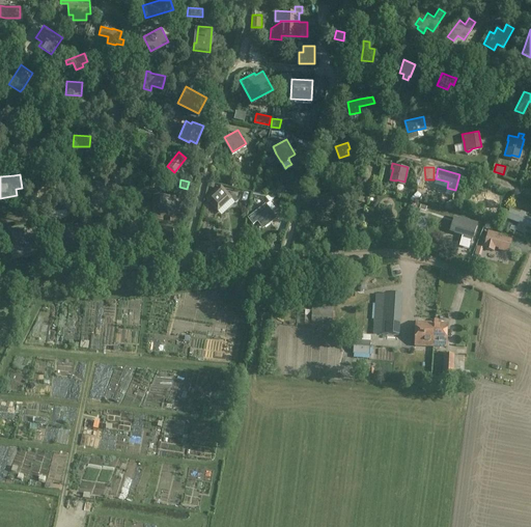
[(58,182),(42,187),(45,198),(59,195),(58,190),(60,190),(58,182)]
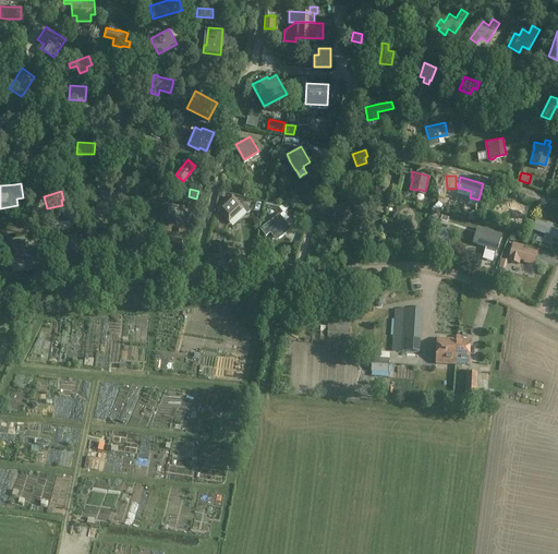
[(232,191),(216,205),(229,219),(234,214),(240,208),(243,205),(247,209),(251,206),(246,201),(243,203),(232,191)]
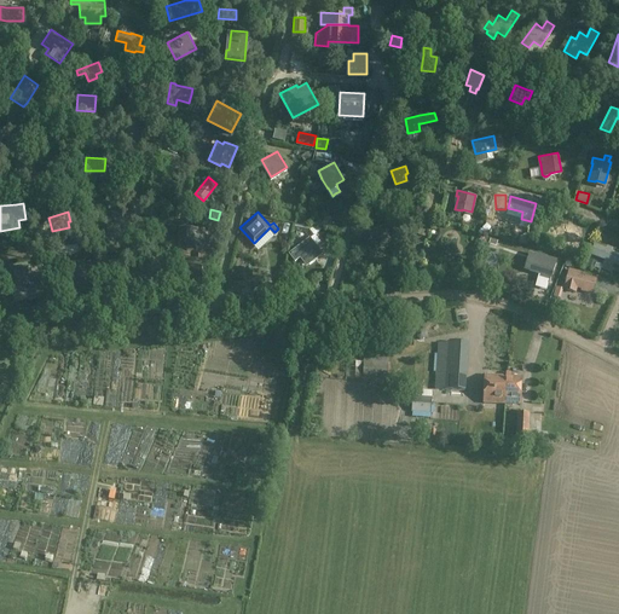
[(319,220),(311,226),(310,227),(313,232),(314,231),(323,225),(319,220)]
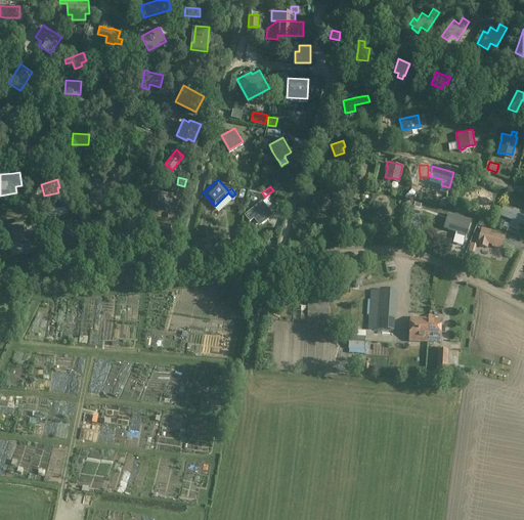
[(91,188),(91,199),(108,200),(108,189),(91,188)]
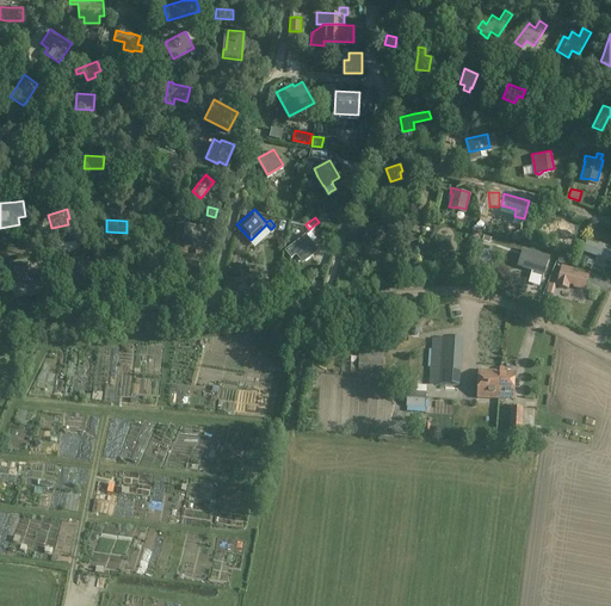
[(380,220),(369,223),(366,223),(369,232),(371,230),(374,237),(375,236),(377,242),(383,240),(382,234),(386,233),(380,220)]
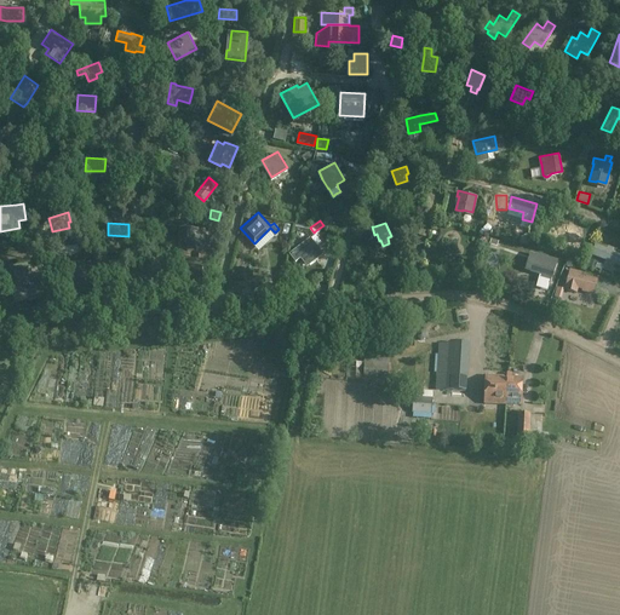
[(567,223),(566,245),(578,246),(579,223),(567,223)]
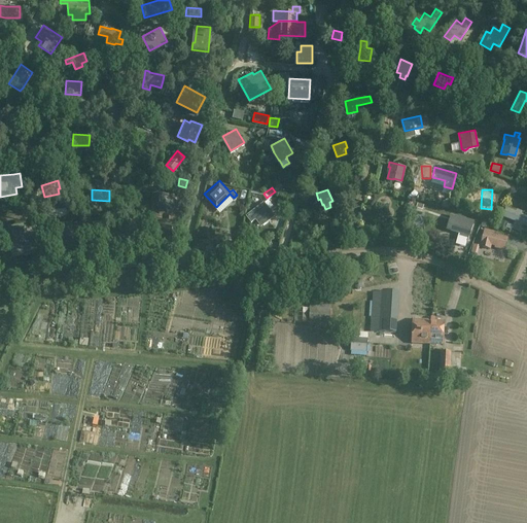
[(152,192),(152,202),(159,202),(159,211),(161,211),(171,211),(174,211),(174,192),(152,192)]
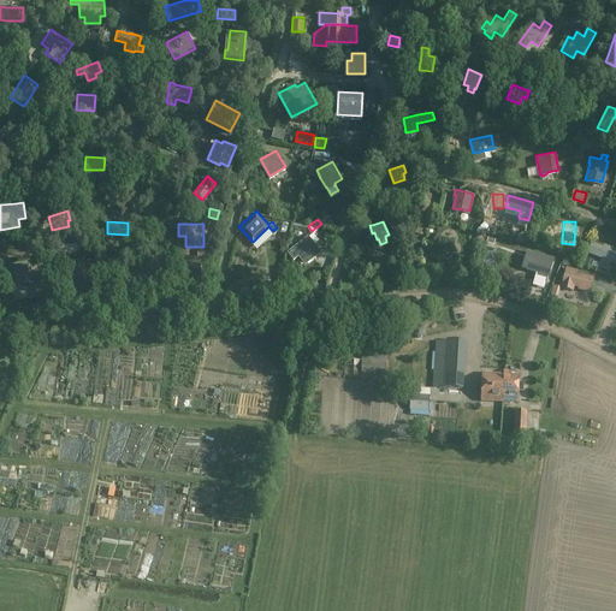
[(333,235),(339,237),(342,230),(327,226),(325,233),(333,235)]
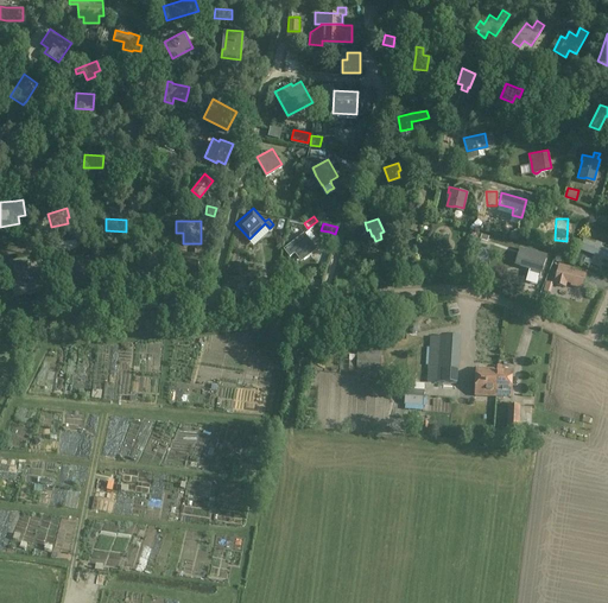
[(439,227),(438,242),(448,242),(449,228),(439,227)]
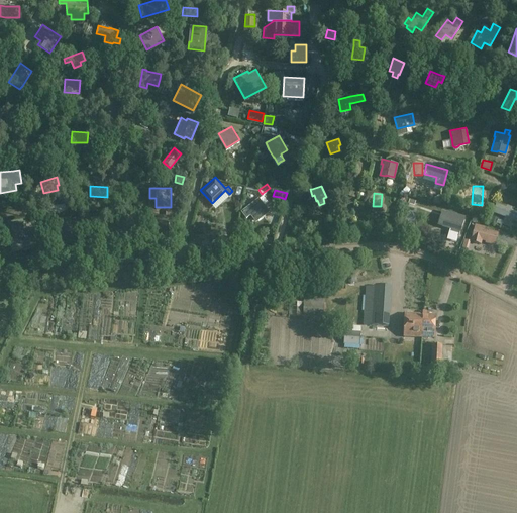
[(261,196),(243,210),(247,215),(253,211),(260,218),(271,209),(261,196)]
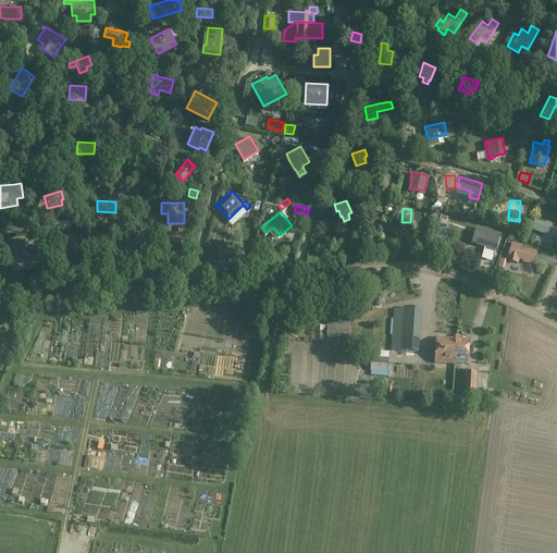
[(543,232),(552,235),(556,236),(556,226),(534,218),(531,226),(543,232)]
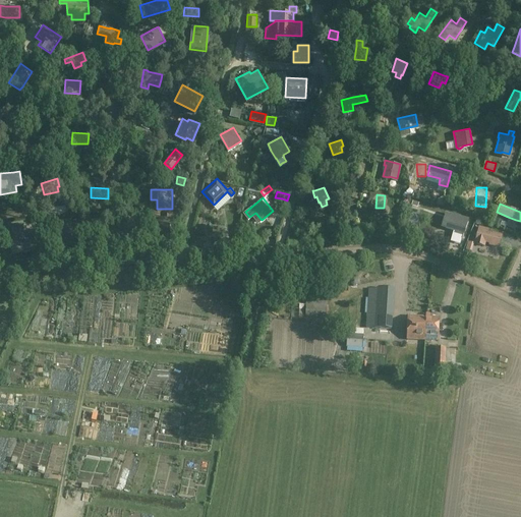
[(450,210),(445,226),(464,231),(469,216),(450,210)]
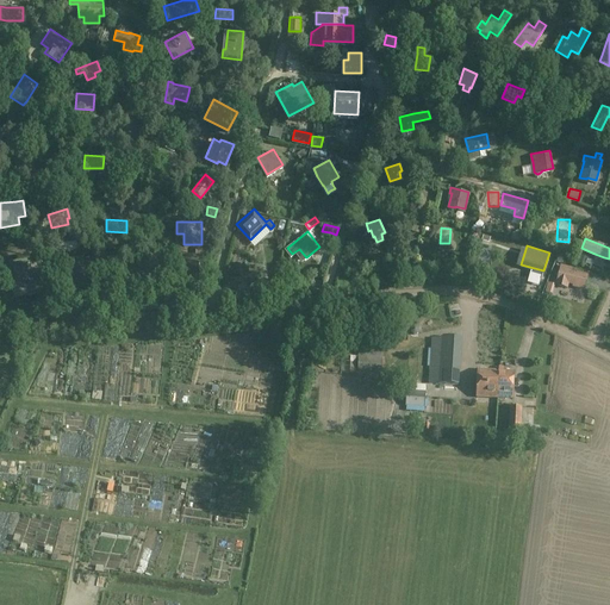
[(29,260),(10,262),(13,284),(26,282),(27,289),(27,291),(43,288),(41,270),(31,272),(29,260)]
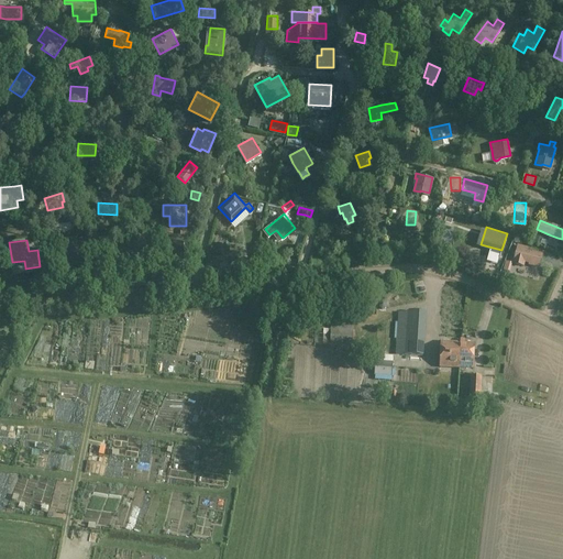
[(539,265),(543,251),(532,248),(531,250),(528,249),(528,244),(517,241),(512,261),(523,263),(525,260),(529,261),(528,262),(539,265)]
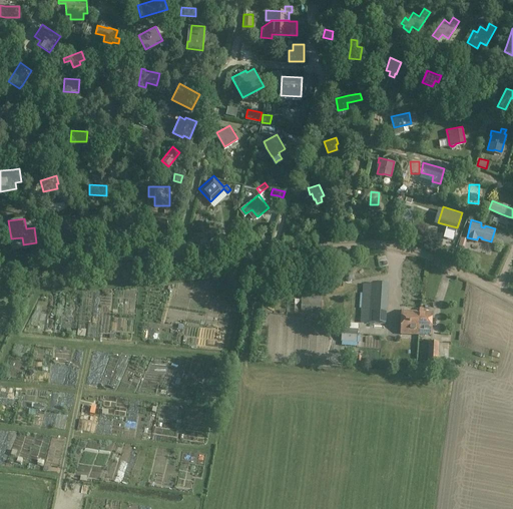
[(121,222),(100,226),(102,236),(123,232),(121,222)]
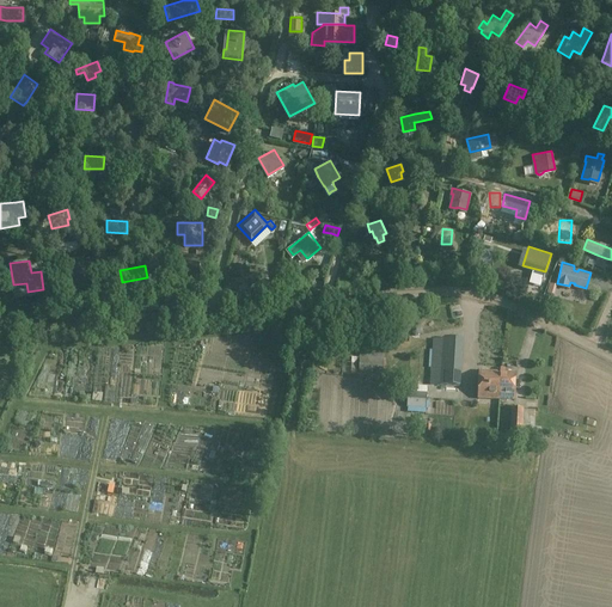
[(258,289),(276,287),(276,276),(257,279),(258,289)]
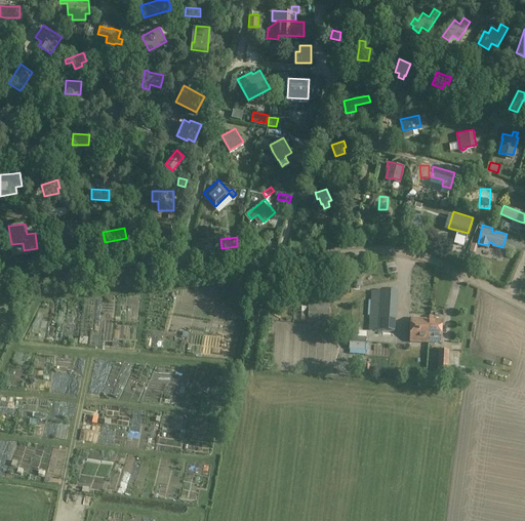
[(369,307),(396,308),(397,288),(378,287),(378,288),(371,288),(369,307)]
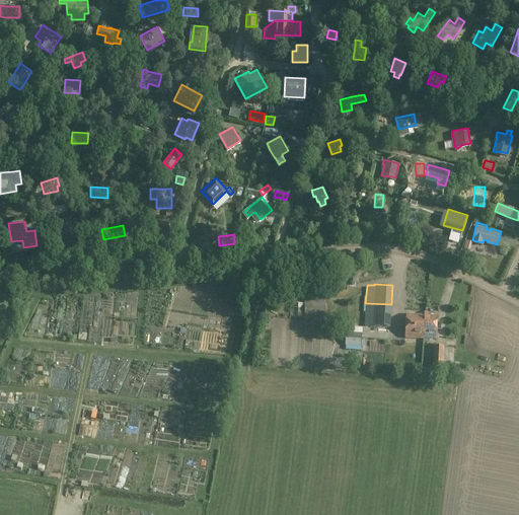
[(311,300),(305,300),(304,300),(304,314),(324,315),(324,301),(318,301),(311,300)]
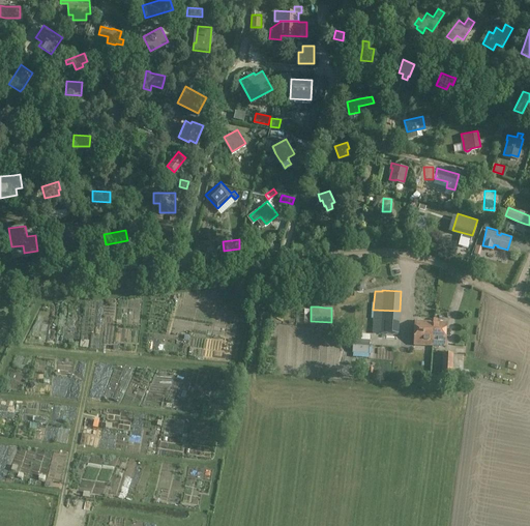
[(373,310),(372,330),(399,332),(400,311),(373,310)]
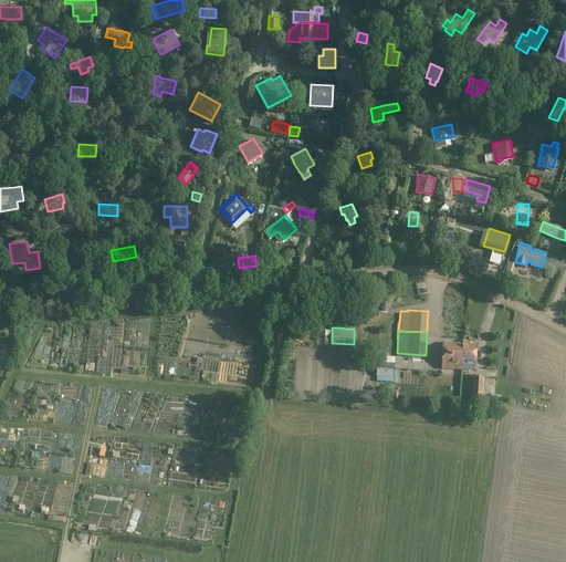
[(463,339),(463,341),(462,366),(475,367),(477,342),(467,342),(468,339),(463,339)]
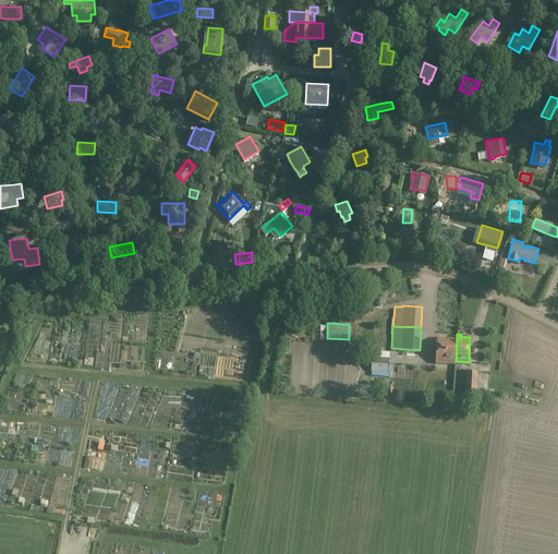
[(456,361),(457,336),(437,336),(436,360),(456,361)]
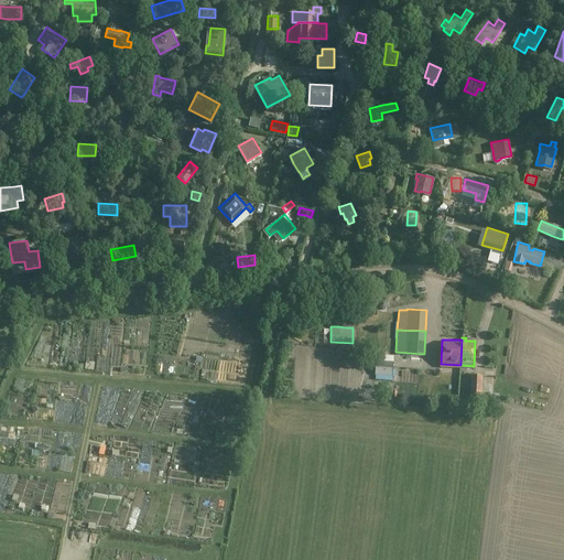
[(376,358),(375,373),(392,374),(393,359),(376,358)]
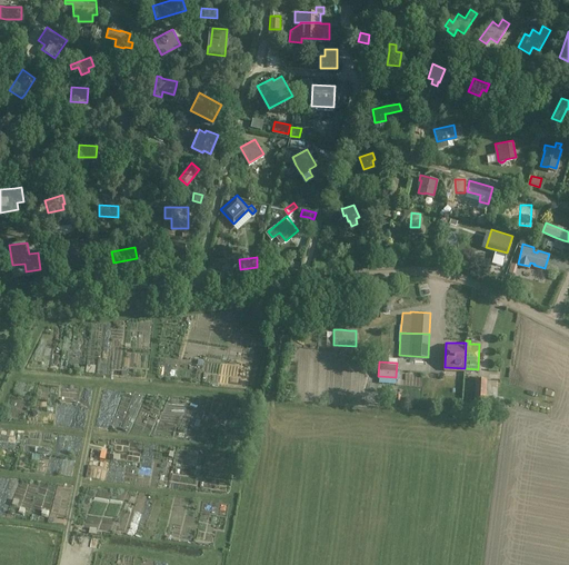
[(475,377),(473,406),(486,407),(487,377),(475,377)]
